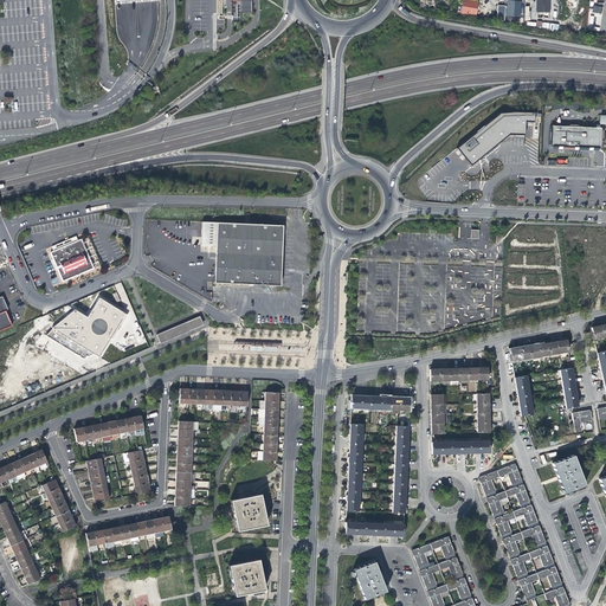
[(226,0),(226,2),(229,2),(229,1),(234,1),(234,12),(245,13),(244,0),(226,0)]
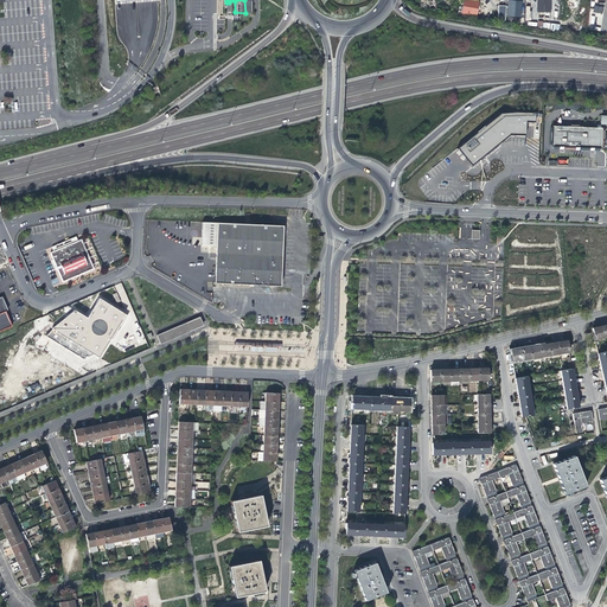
[(478,16),(479,0),(475,0),(462,0),(462,14),(478,16)]
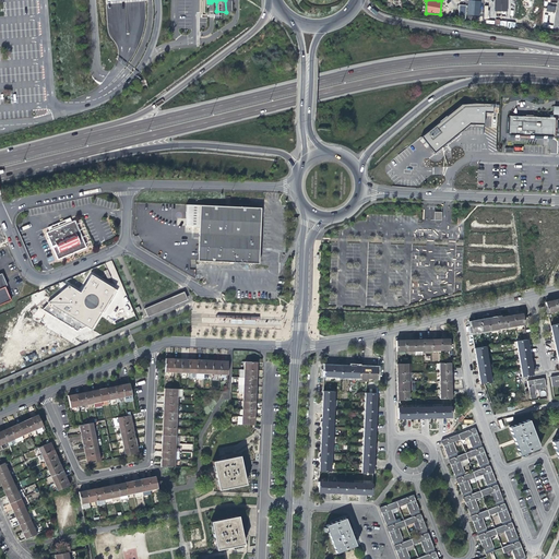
[(496,1),(496,11),(507,11),(507,1),(496,1)]
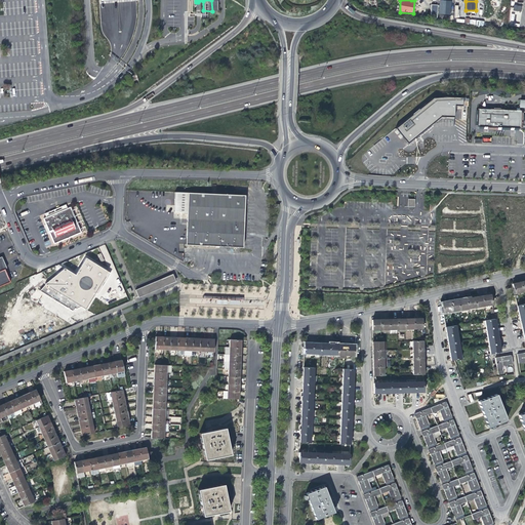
[(440,4),(439,13),(449,14),(450,5),(440,4)]
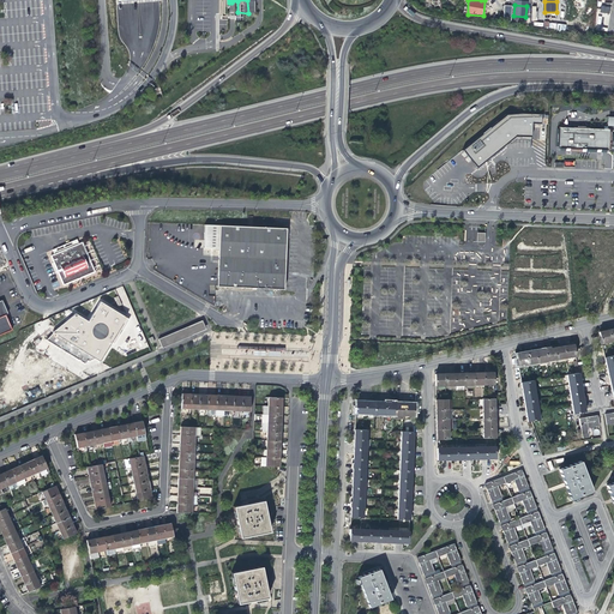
[(521,113),(506,114),(463,150),(477,168),(509,142),(516,137),(530,137),(531,137),(533,124),(541,124),(541,114),(521,113)]
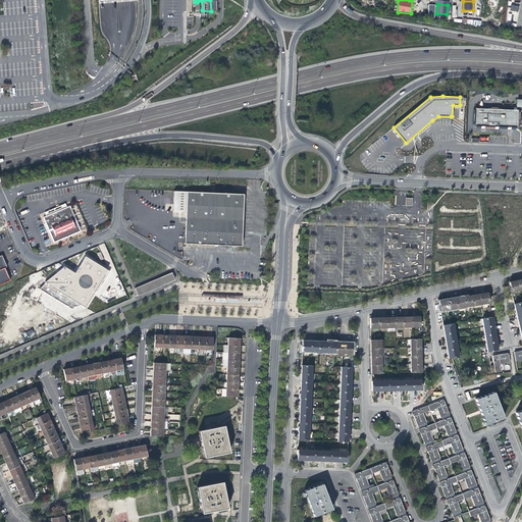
[(520,120),(520,111),(518,111),(518,109),(516,109),(517,107),(477,106),(477,108),(475,108),(475,109),(473,109),(472,124),(474,124),(474,125),(476,125),(476,127),(516,129),(516,127),(518,127),(518,126),(520,126),(520,120)]
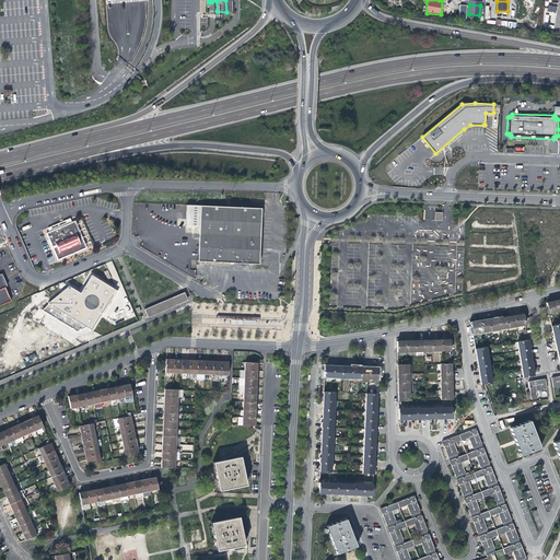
[(199,207),(186,207),(186,210),(186,213),(186,217),(186,222),(186,225),(186,229),(200,229),(199,240),(199,263),(259,265),(261,209),(200,208),(199,207)]
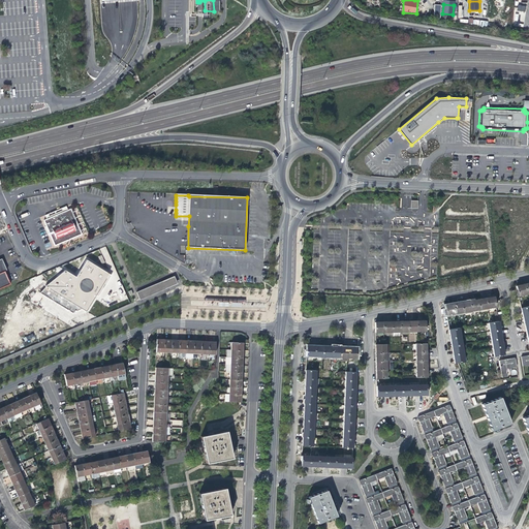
[(43,222),(53,247),(80,236),(69,212),(67,213),(66,211),(44,219),(45,222),(43,222)]
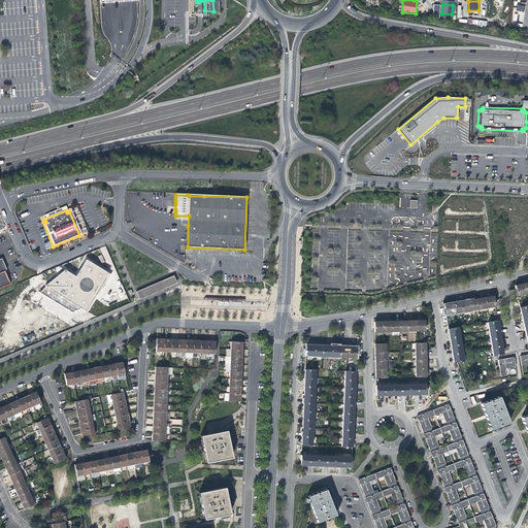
[(108,273),(86,260),(75,276),(64,270),(45,286),(45,287),(40,292),(73,312),(81,308),(86,310),(108,273)]
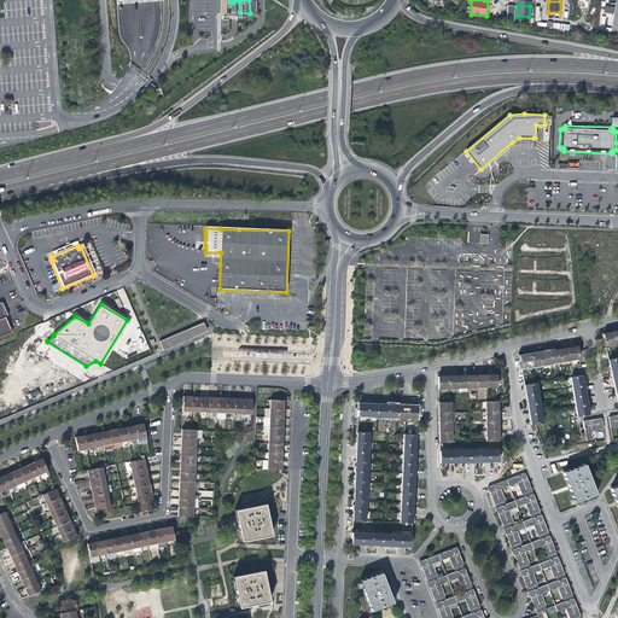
[(0,338),(11,333),(5,319),(0,320),(0,319),(0,318),(1,318),(0,314),(0,338)]
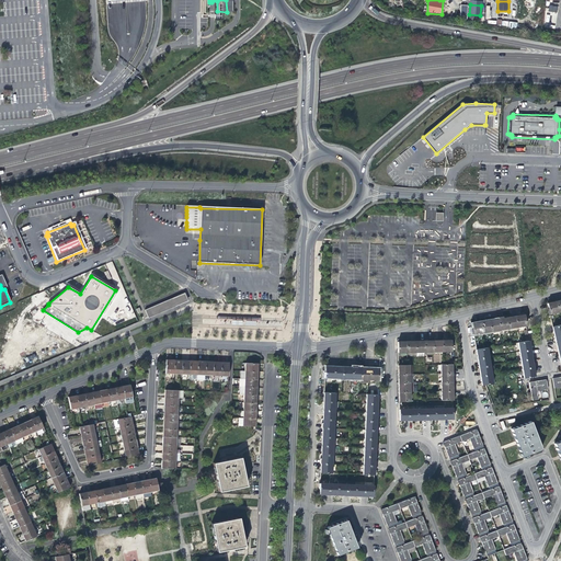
[(148,318),(187,300),(184,293),(145,309),(148,318)]
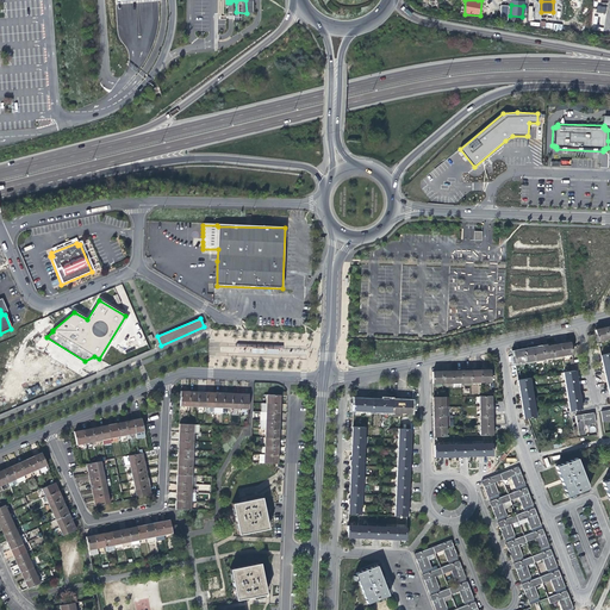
[(602,341),(607,340),(604,328),(599,329),(595,330),(597,342),(602,341)]
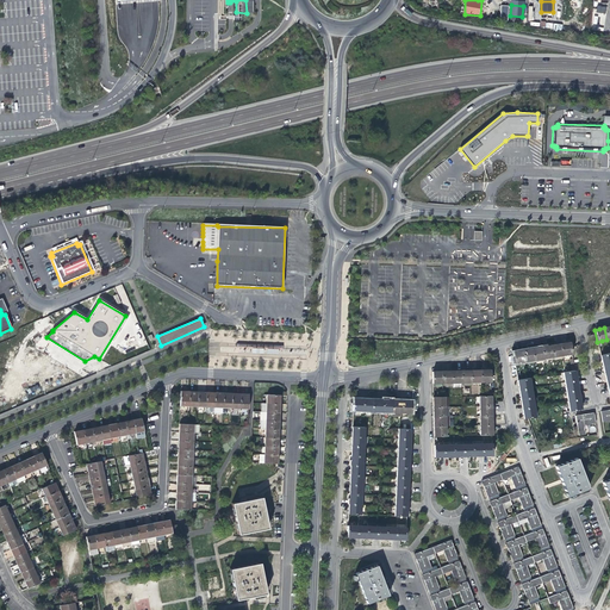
[(568,355),(572,354),(570,342),(565,343),(560,343),(562,355),(568,355)]
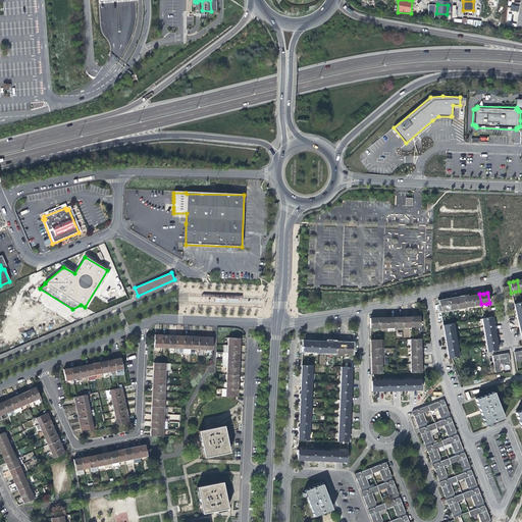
[(465,307),(473,306),(471,296),(471,294),(467,295),(467,296),(465,297),(463,297),(465,307)]
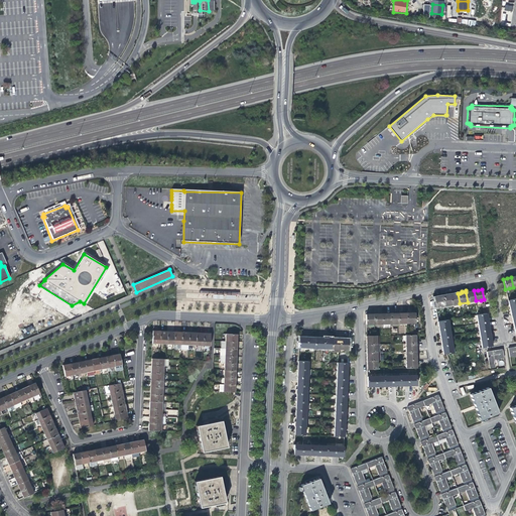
[(468,302),(476,300),(474,290),(470,291),(466,292),(468,302)]
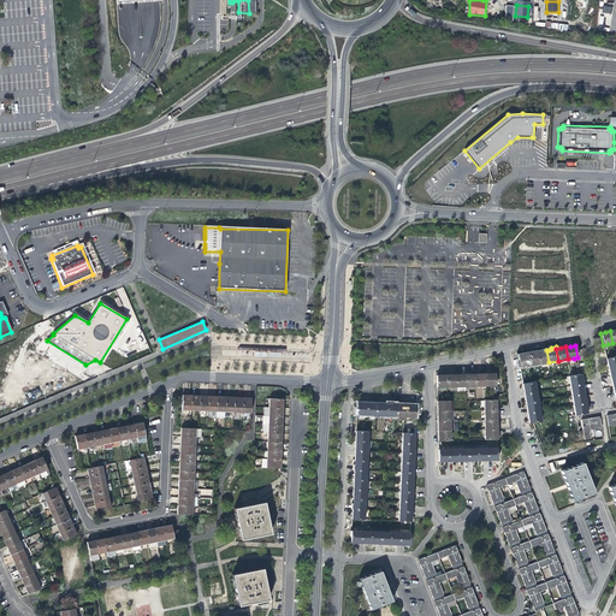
[(529,366),(539,363),(537,351),(537,350),(532,350),(532,353),(531,353),(527,354),(529,366)]
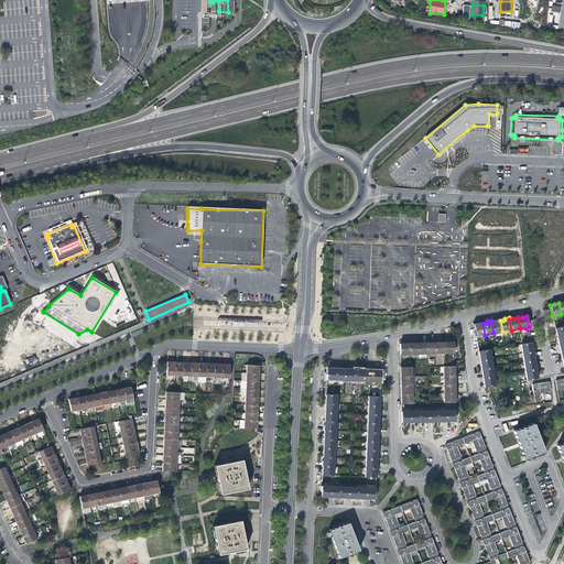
[(494,333),(502,332),(500,321),(496,322),(491,322),(494,333)]
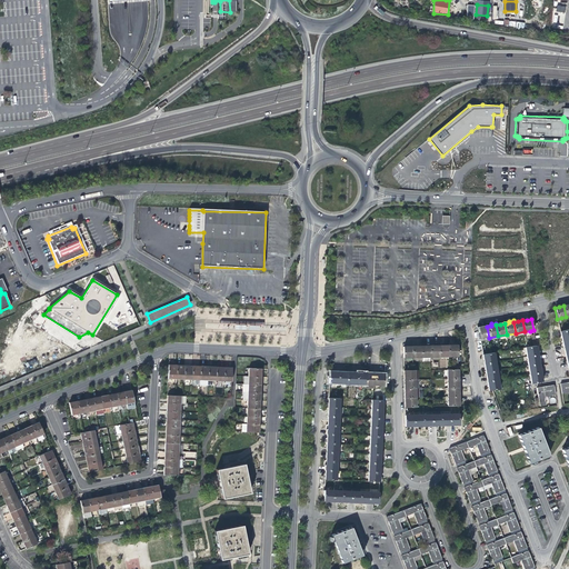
[(479,339),(489,338),(487,327),(482,327),(478,328),(479,339)]
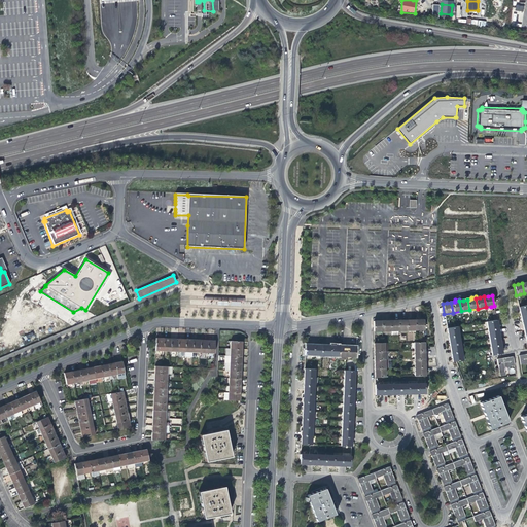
[(382,330),(390,330),(390,320),(386,321),(382,321),(382,330)]
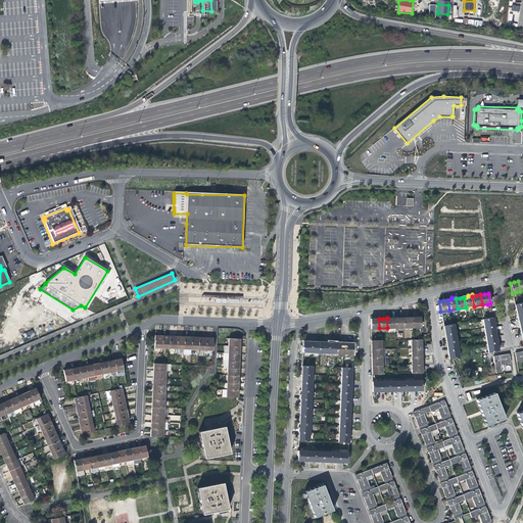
[(387,328),(395,328),(395,318),(391,318),(387,318),(387,328)]
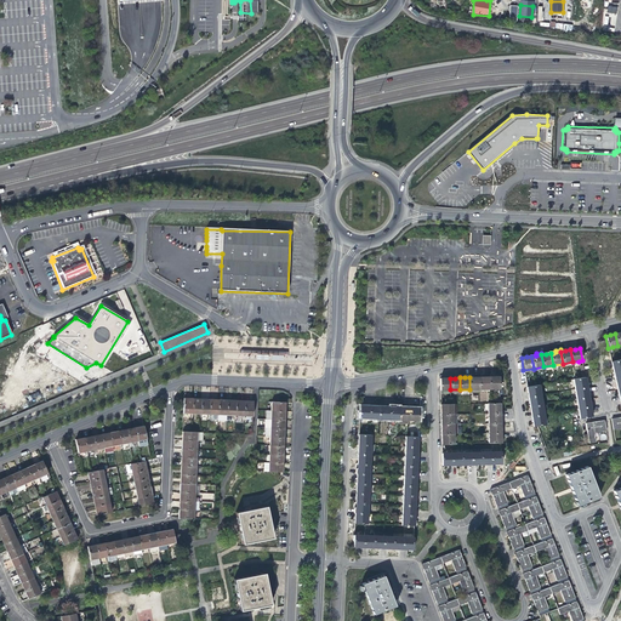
[(469,389),(479,389),(479,377),(474,377),(469,377),(469,389)]
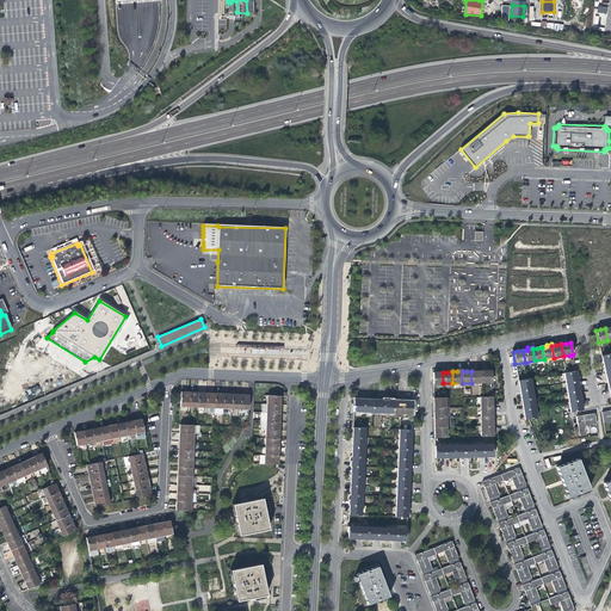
[(471,383),(481,383),(481,371),(476,371),(471,371),(471,383)]
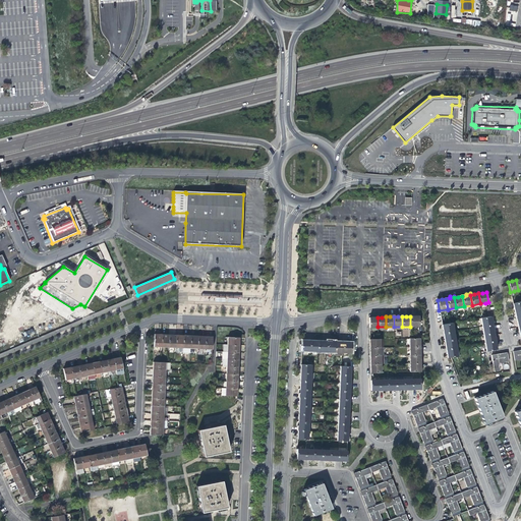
[(414,316),(410,316),(410,327),(418,326),(418,316),(414,316)]
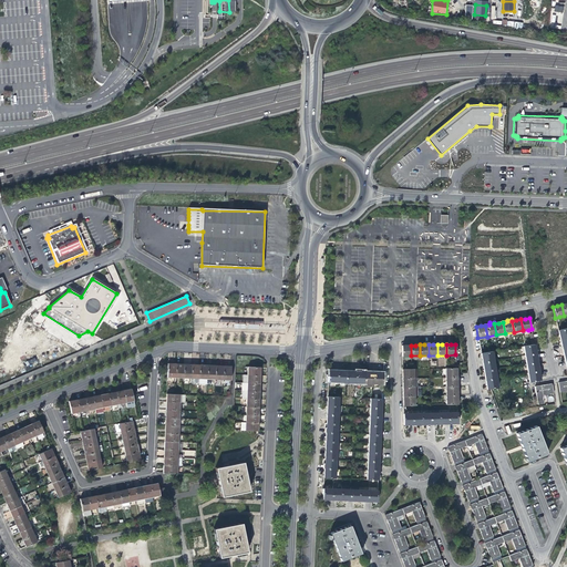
[(523,347),(524,356),(535,354),(534,344),(531,346),(525,347),(523,347)]
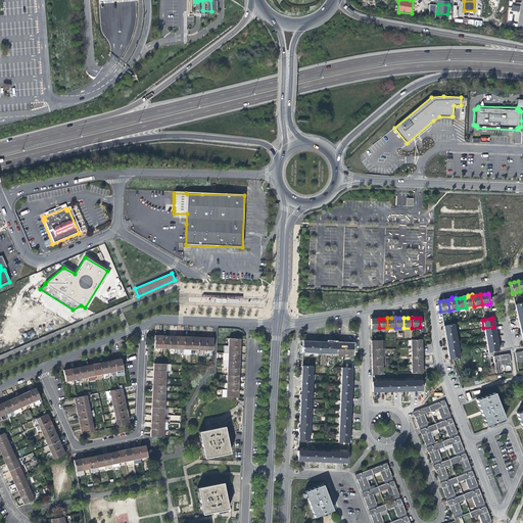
[(379,331),(379,328),(379,319),(376,319),(371,319),(371,332),(379,331)]
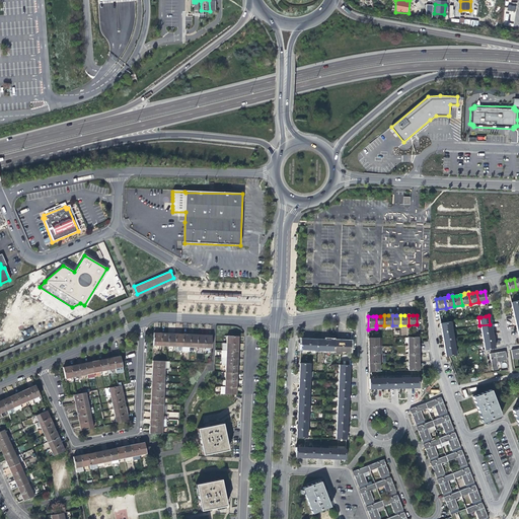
[(440,323),(441,331),(451,330),(450,321),(448,322),(440,323)]
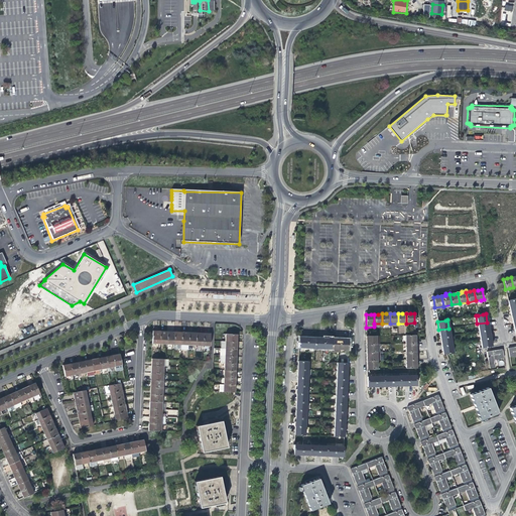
[(477,324),(479,332),(489,331),(487,323),(477,324)]
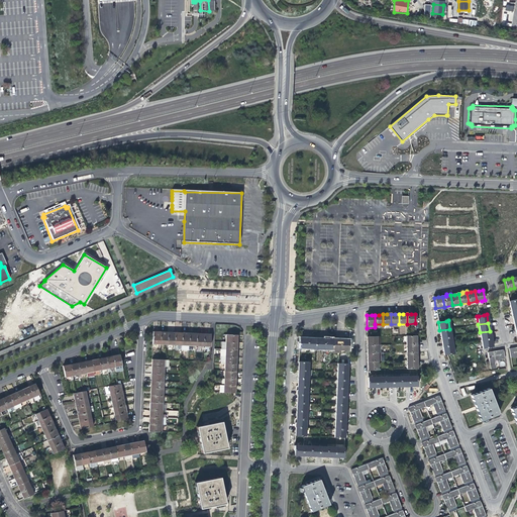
[(450,337),(449,329),(439,330),(440,338),(450,337)]
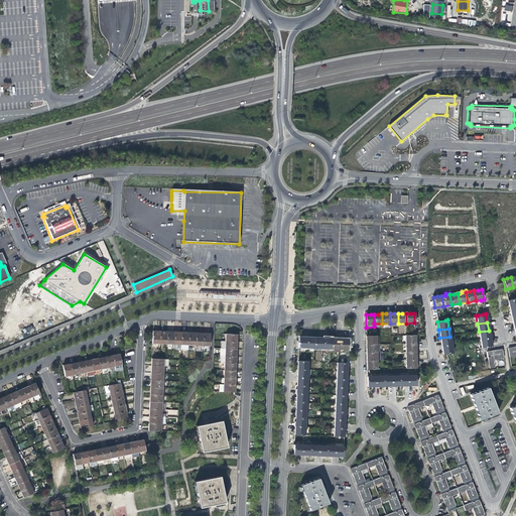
[(479,332),(480,340),(490,338),(489,331),(479,332)]
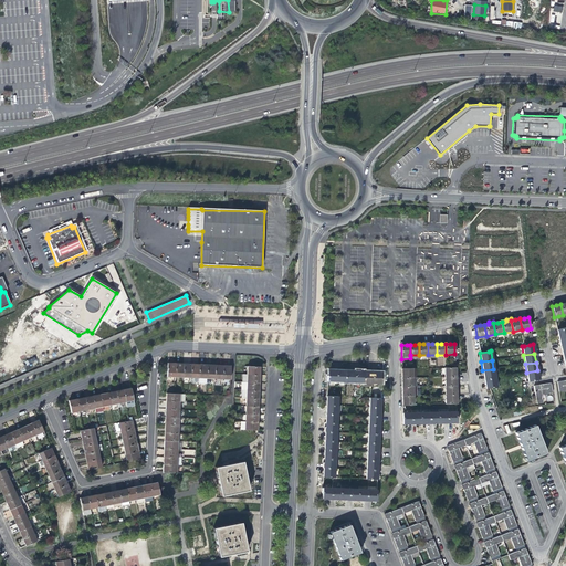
[(444,367),(444,377),(456,377),(456,367),(448,367),(446,367),(444,367)]
